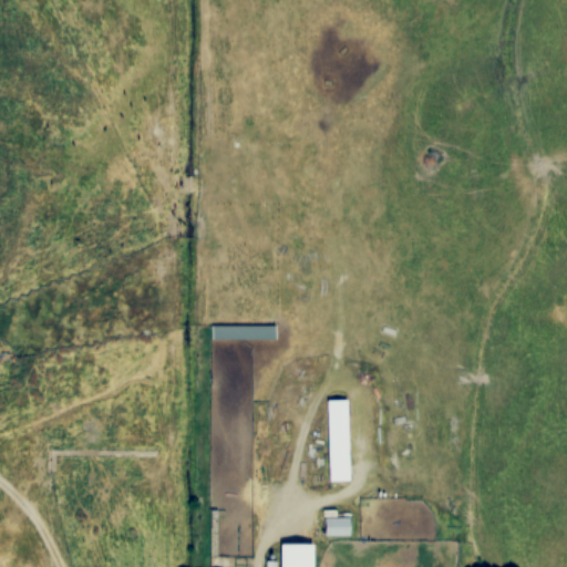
[(276,340),(276,327),(212,327),(212,340),(276,340)]
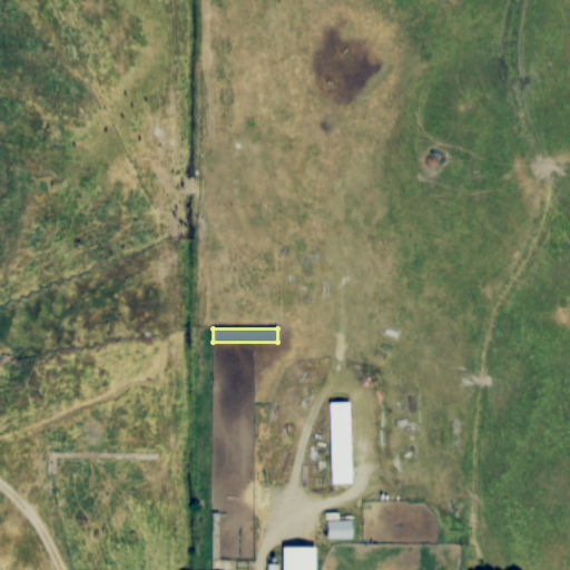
[(330,483),(351,483),(351,402),(330,402),(330,483)]
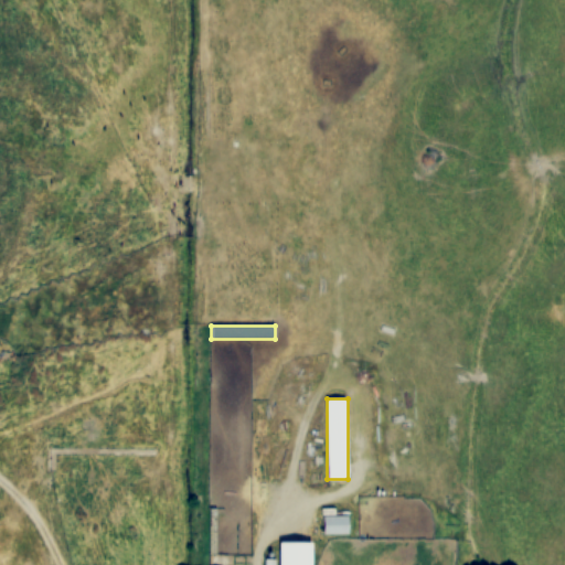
[(348,514),(323,514),(323,533),(348,533),(348,514)]
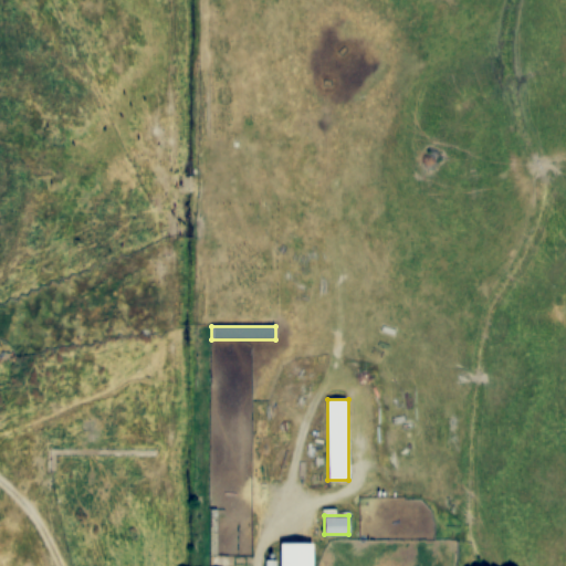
[(313,565),(314,543),(281,543),(280,565),(313,565)]
